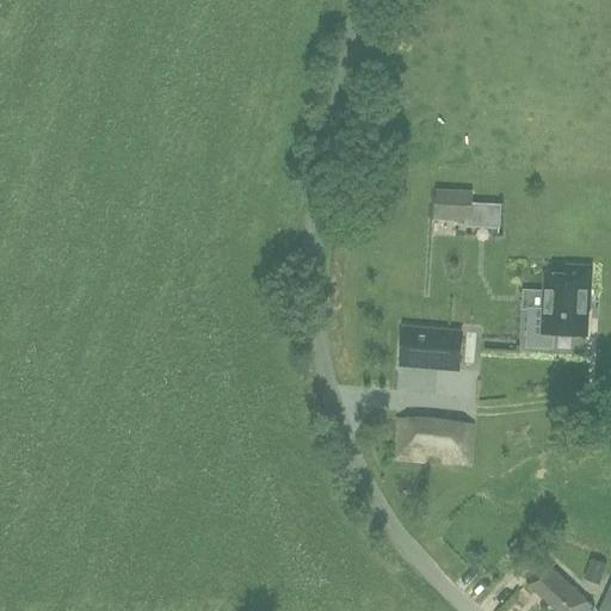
[(436,192),(436,221),(469,222),(468,228),(499,229),(500,203),(471,202),(473,193),(436,192)]
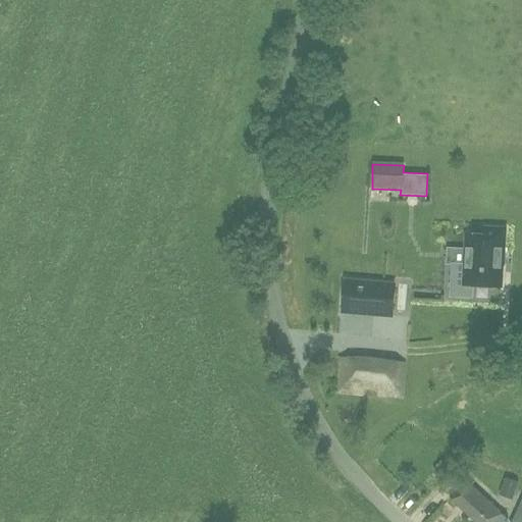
[(473,285),(501,288),(503,254),(504,254),(505,229),(485,228),(485,237),(467,236),(466,265),(457,264),(457,272),(452,272),(451,297),(472,299),(473,285)]
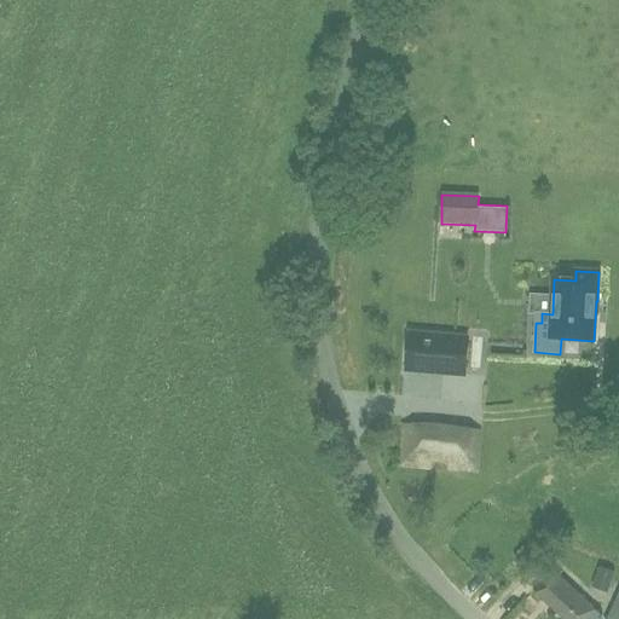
[(406,371),(466,376),(468,337),(410,333),(406,371)]
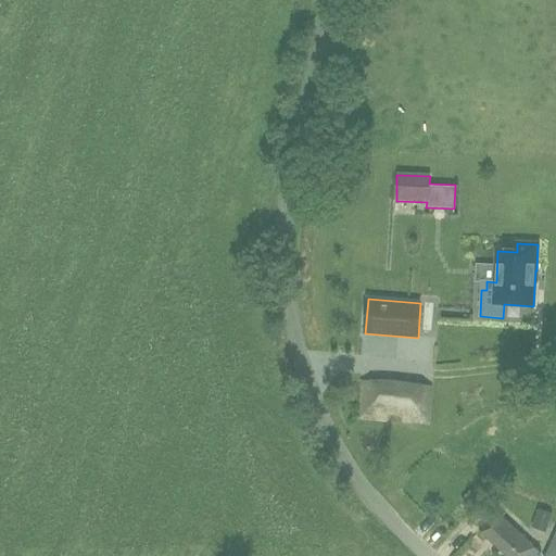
[(401,422),(428,425),(432,387),(362,381),(362,419),(388,421),(389,411),(402,412),(401,422)]
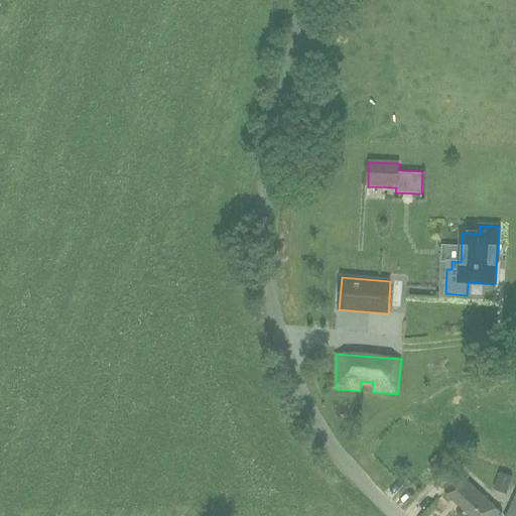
[(493,490),(506,495),(513,477),(500,472),(493,490)]
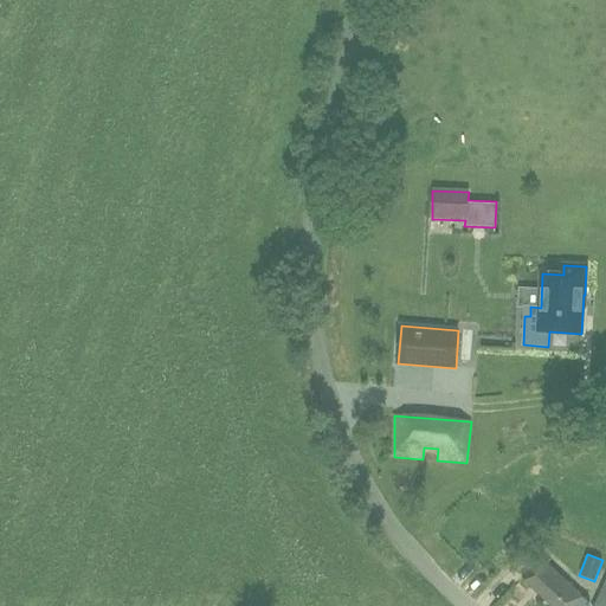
[(541,560),(523,580),(552,605),(574,605),(582,597),(541,560)]
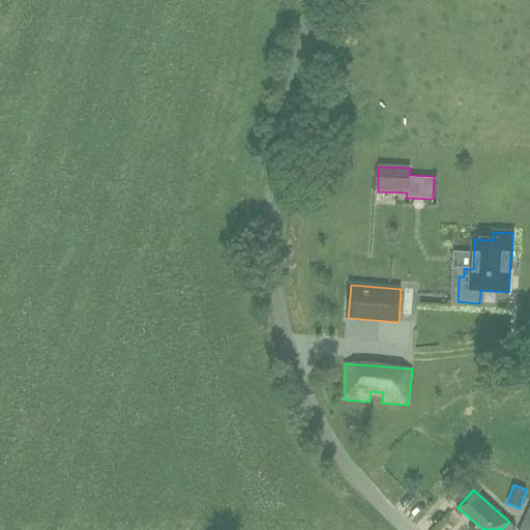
[(529,529),(529,509),(521,529),(529,529)]
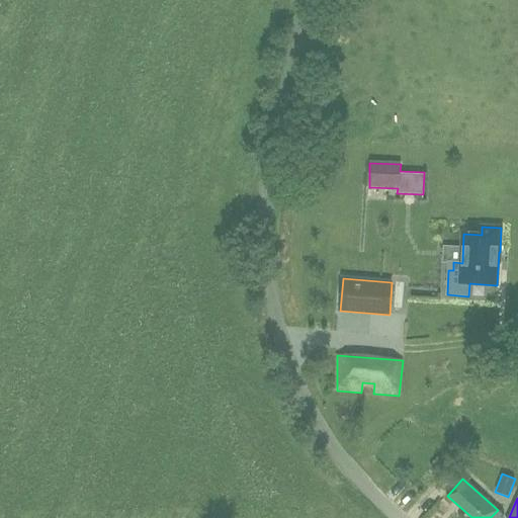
All buildings are outlined.
